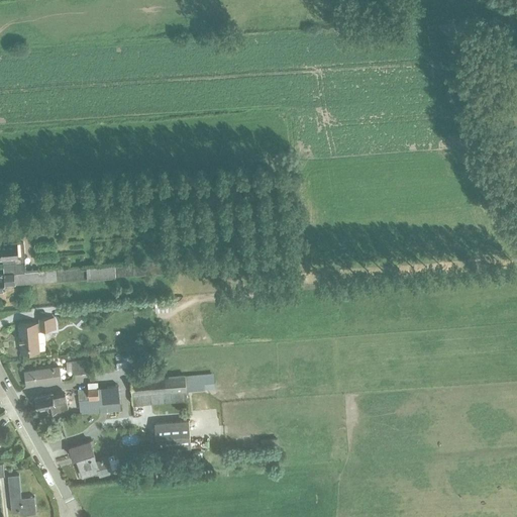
[(4,264),(25,263),(24,241),(0,242),(0,256),(3,256),(3,264),(4,264)]
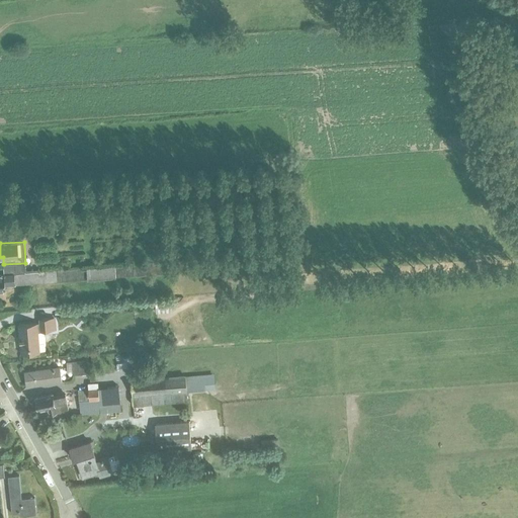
[(25,263),(4,264),(5,273),(0,273),(0,290),(6,290),(6,285),(16,284),(88,279),(88,278),(137,275),(136,276),(227,270),(226,257),(40,271),(39,268),(26,269),(25,263)]
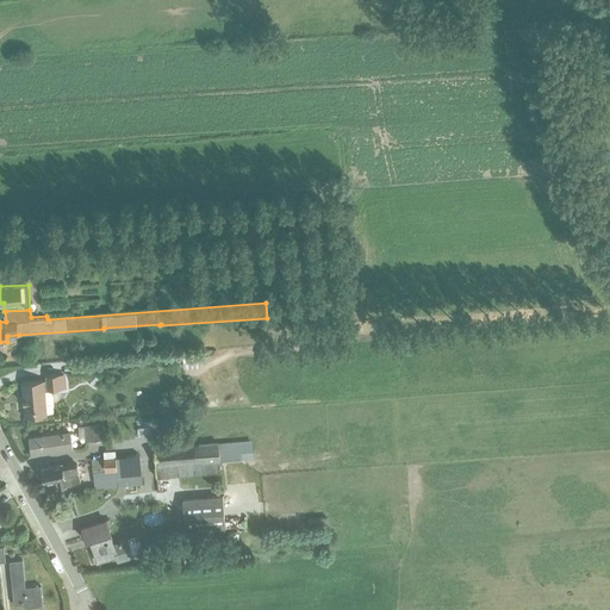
[(200,353),(184,354),(185,368),(201,367),(200,353)]
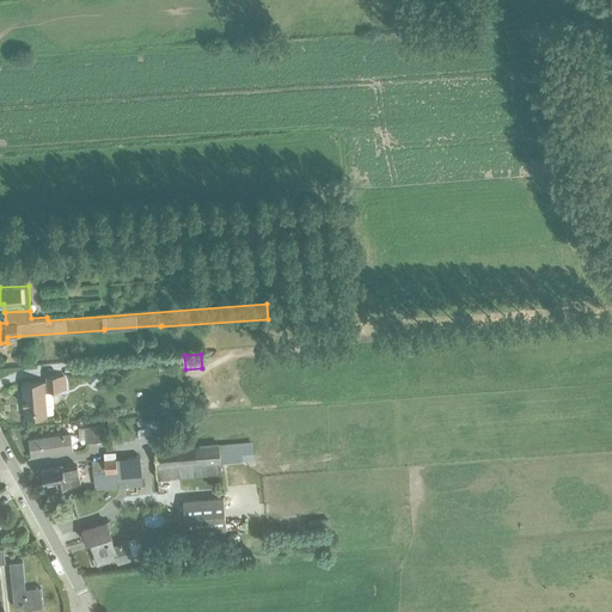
[(66,374),(47,375),(47,391),(67,389),(66,374)]
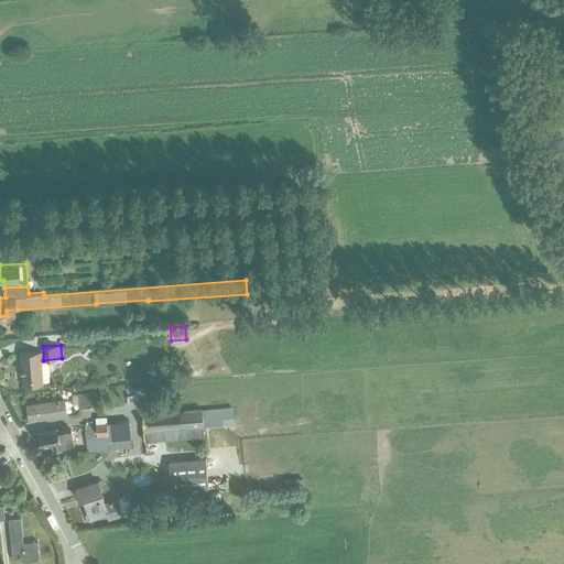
[(87,345),(80,350),(86,356),(93,349),(87,345)]
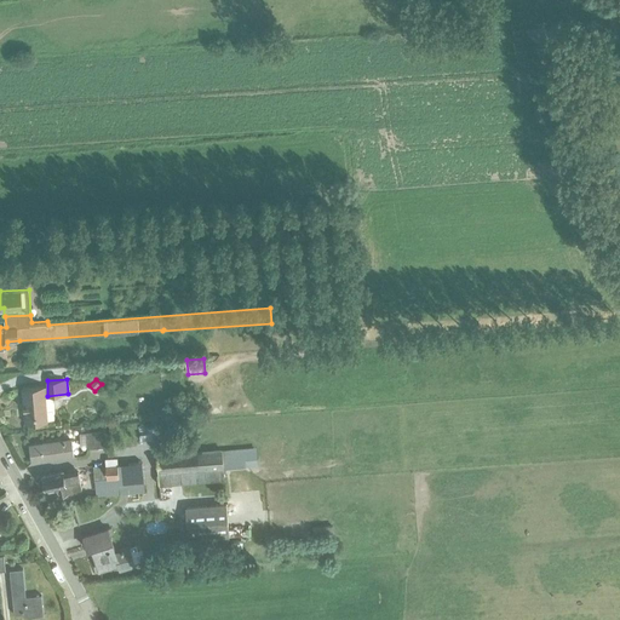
[(45,386),(22,388),(26,423),(49,422),(45,386)]
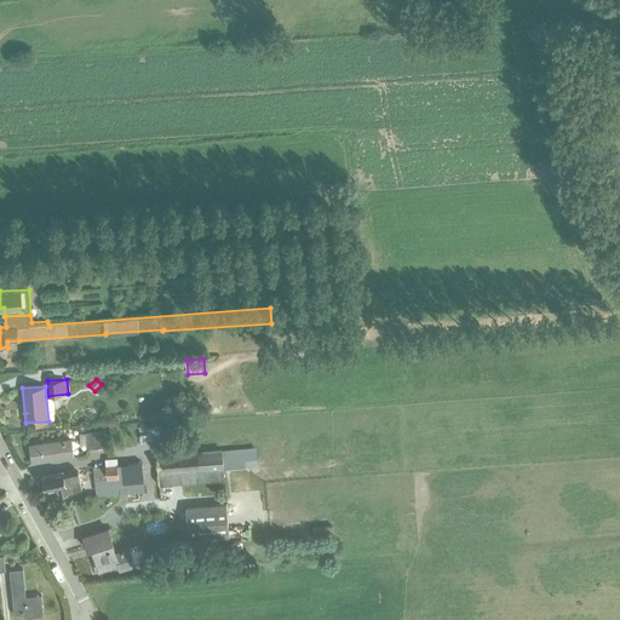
[(168,406),(165,407),(166,420),(195,418),(195,409),(190,409),(190,411),(172,412),(172,407),(168,406)]
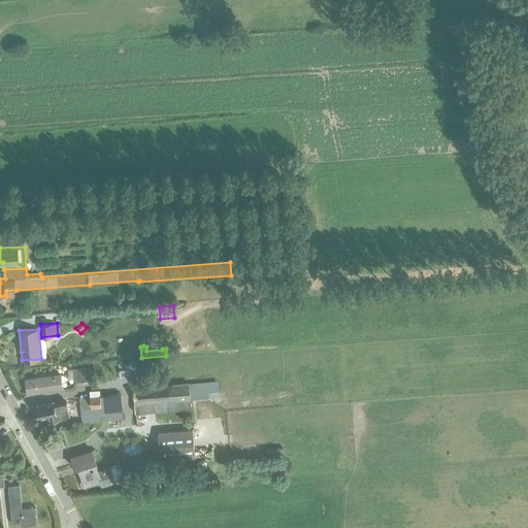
[(89,367),(74,368),(74,381),(92,381),(92,375),(90,375),(89,367)]
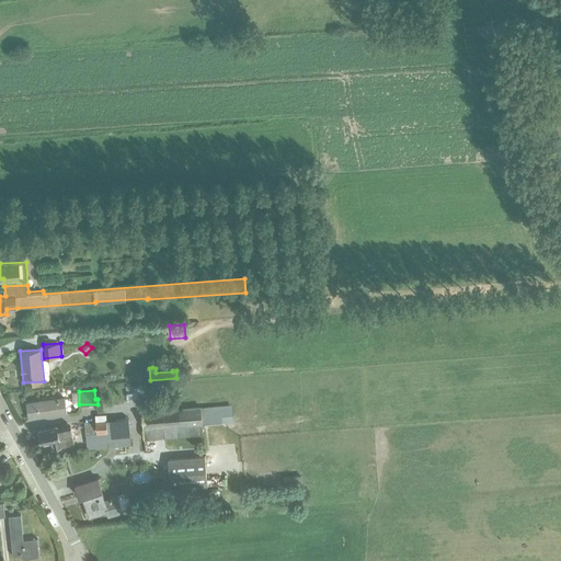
[(65,396),(26,401),(30,419),(68,413),(65,396)]
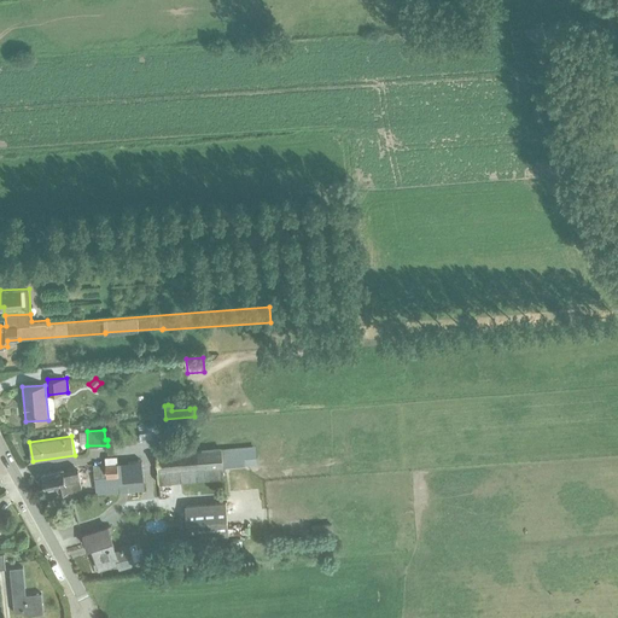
[(222,447),(156,453),(159,483),(225,478),(223,467),(244,465),(244,464),(257,464),(256,445),(222,448),(222,447)]
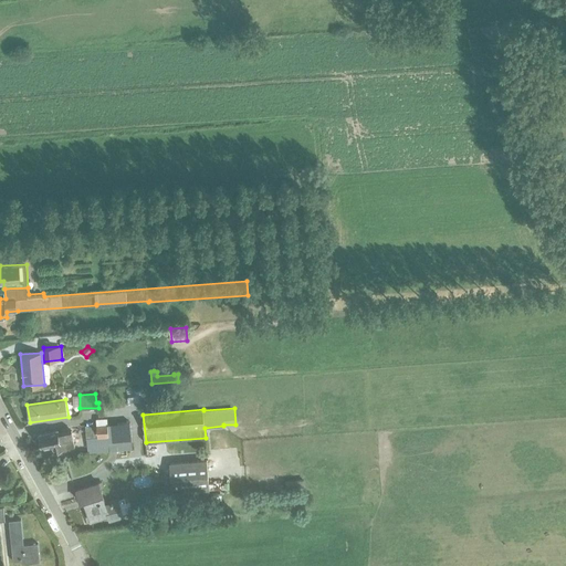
[(97,423),(85,425),(88,452),(133,449),(130,421),(108,423),(107,417),(96,418),(97,423)]
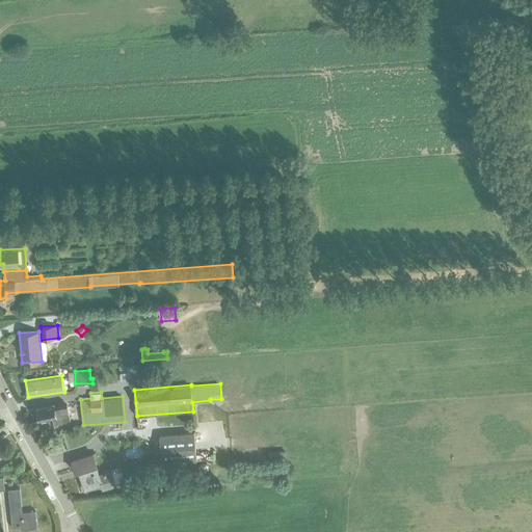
[(55,403),(36,407),(40,422),(49,420),(50,424),(63,422),(63,421),(71,419),(68,403),(55,405),(55,403)]
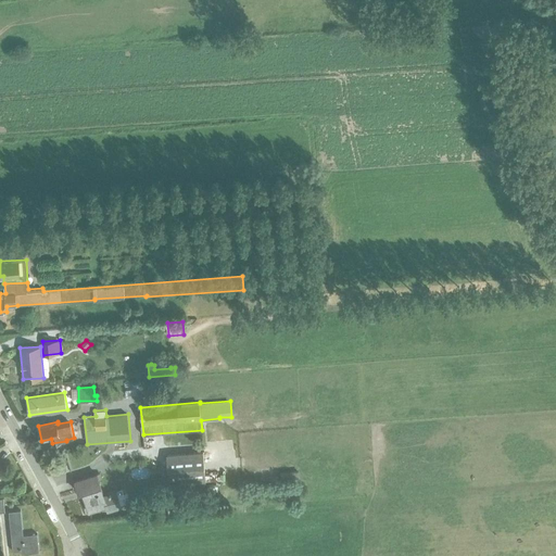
[(175,484),(182,484),(206,482),(203,451),(167,454),(169,485),(175,484)]
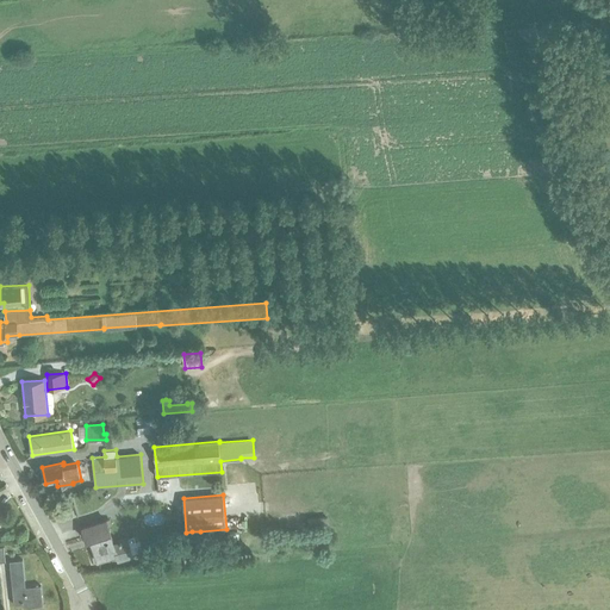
[(144,526),(163,526),(163,516),(145,515),(144,526)]
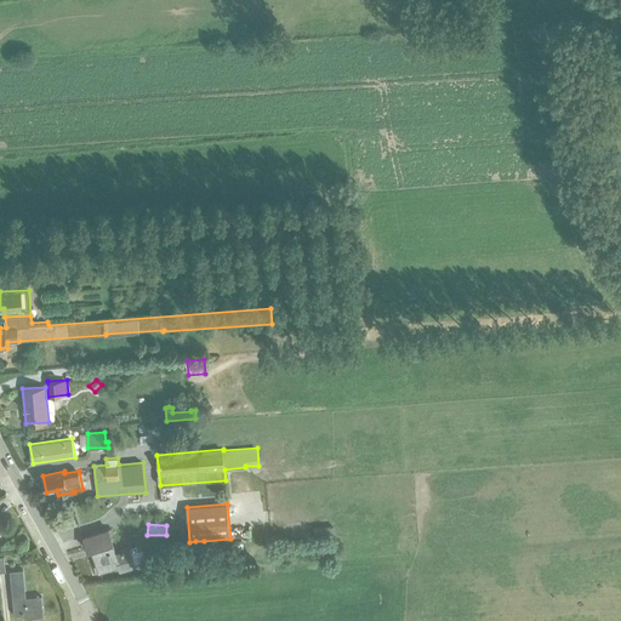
[(334,525),(313,527),(314,537),(335,536),(334,525)]
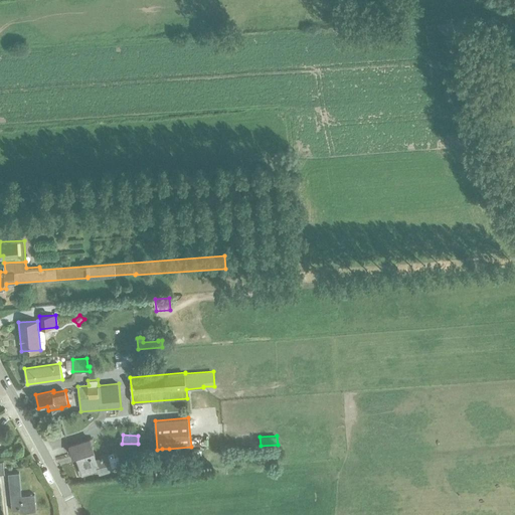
[(91,438),(69,445),(73,456),(77,455),(83,474),(99,469),(101,472),(114,468),(109,453),(97,457),(91,438)]
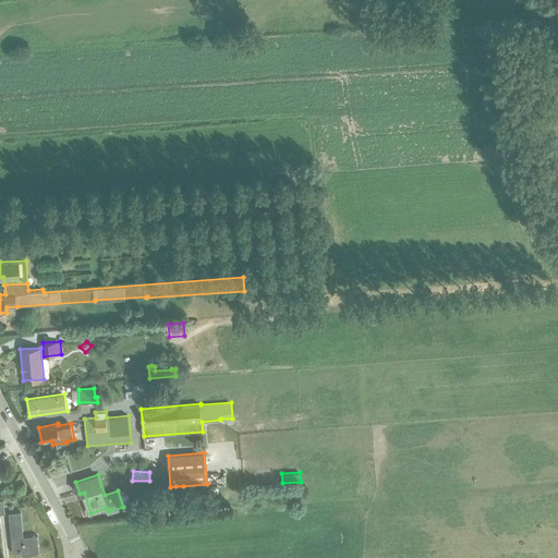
[(21,510),(9,512),(13,552),(21,552),(22,555),(39,553),(38,534),(24,535),(21,510)]
